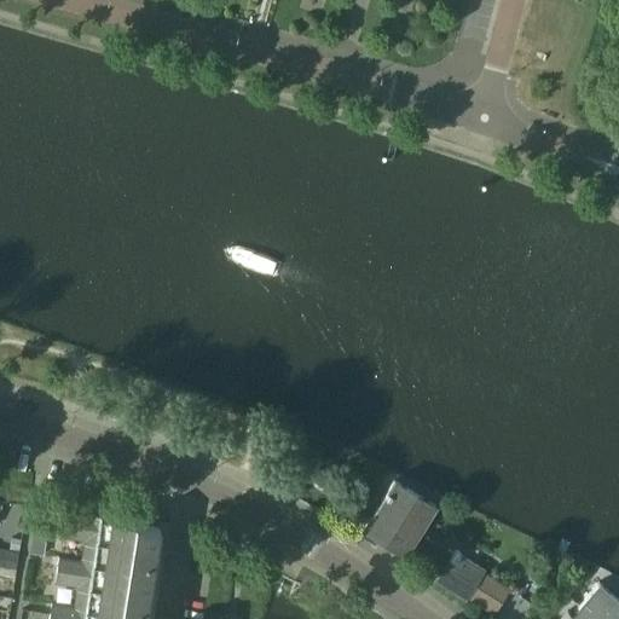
[(485,570),(460,554),(461,551),(458,550),(453,553),(420,531),(435,505),(395,480),(364,530),(365,530),(368,526),(387,538),(385,542),(405,555),(406,553),(440,573),(435,580),(466,600),(485,570)]
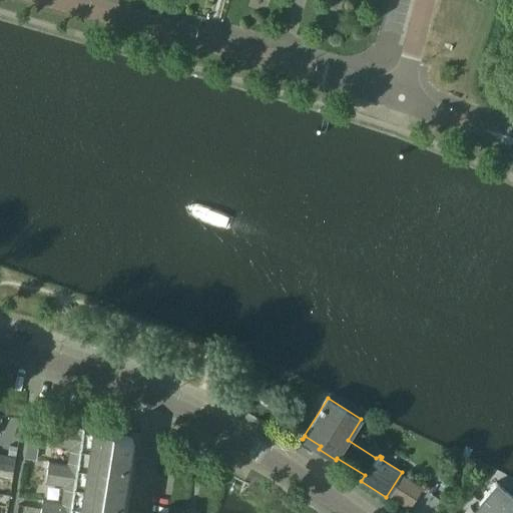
[(119,512),(132,437),(108,433),(108,432),(74,427),(55,424),(52,445),(71,447),(68,465),(49,462),(46,482),(65,485),(62,503),(43,500),(41,512),(119,512)]
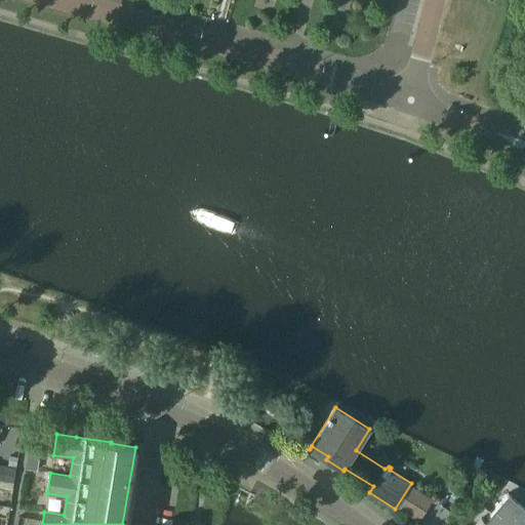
[(10,455),(8,466),(16,467),(17,456),(10,455)]
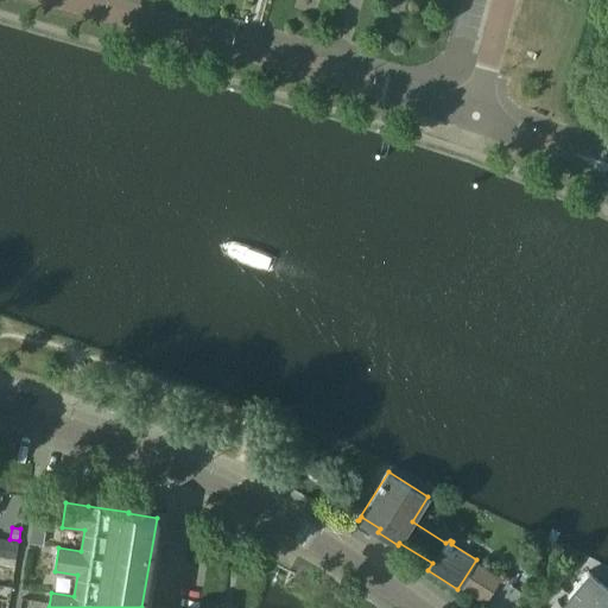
[(16,561),(19,540),(7,539),(5,552),(4,558),(16,561)]
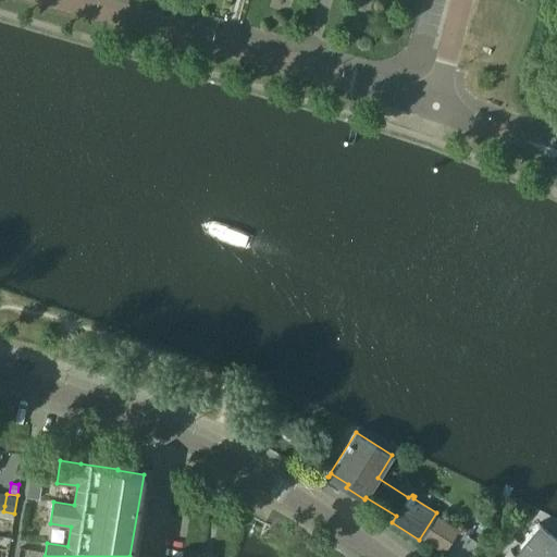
[(556,556),(556,536),(556,537),(539,523),(514,554),(517,556),(556,556)]
